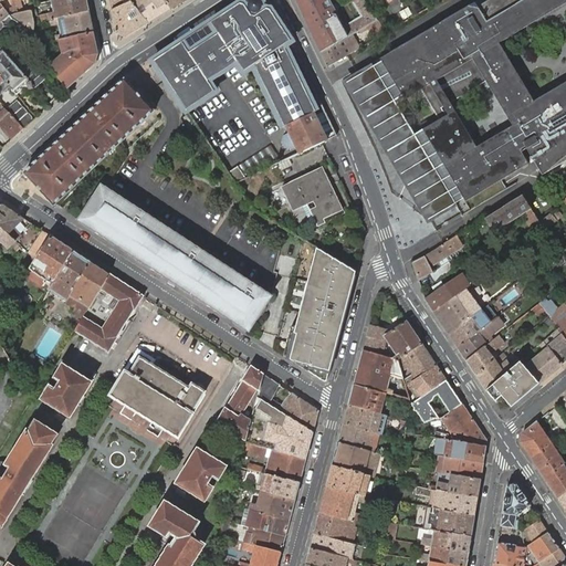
[(0,0),(0,1),(3,0),(11,0),(14,8),(6,10),(10,16),(20,13),(16,0),(0,0)]
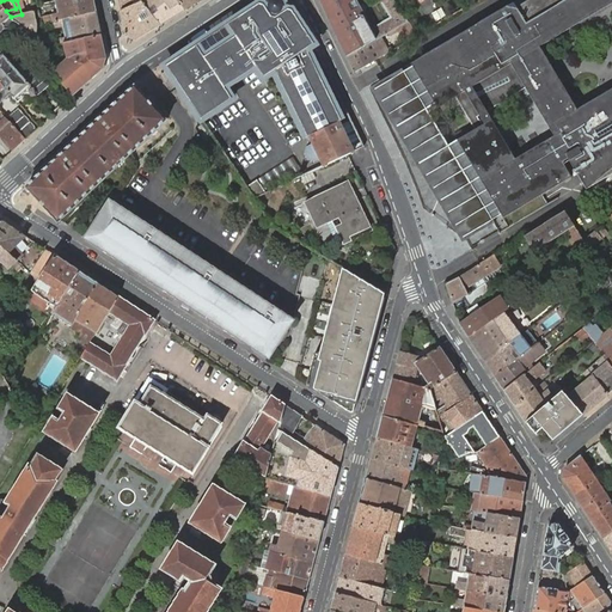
[(96,12),(93,0),(60,0),(55,1),(59,13),(53,14),(44,17),(46,23),(54,22),(72,18),(96,12)]
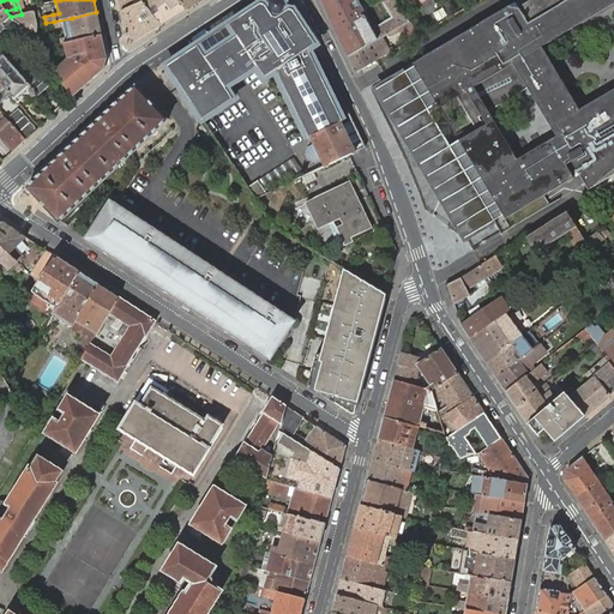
[(119,0),(121,12),(131,8),(128,0),(119,0)]
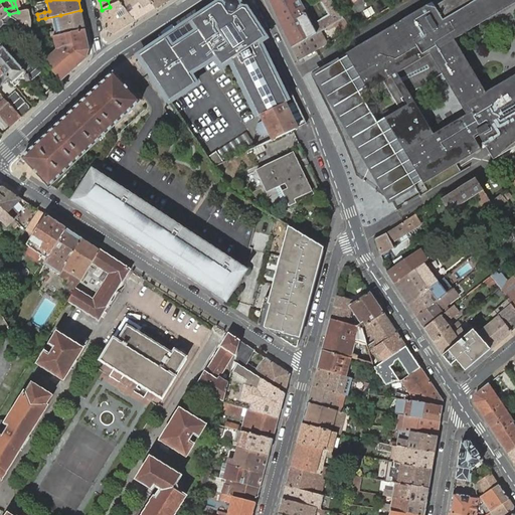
[(115,33),(135,21),(118,0),(108,0),(110,7),(102,10),(107,30),(115,33)]
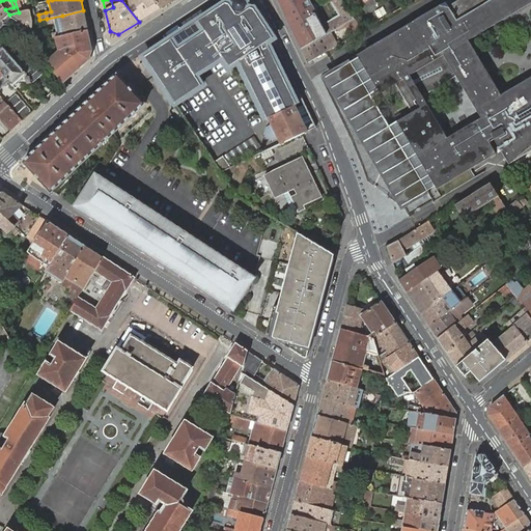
[(121,0),(139,22),(162,8),(154,0),(121,0)]
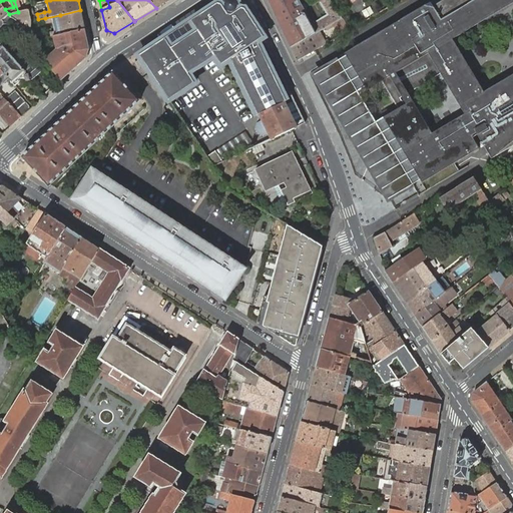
[(148,0),(156,8),(169,0),(148,0)]
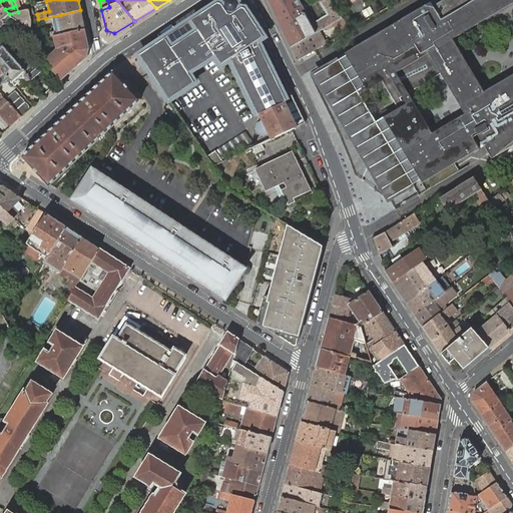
[(214,56),(221,66),(229,60),(233,58),(255,43),(259,41),(261,40),(265,37),(245,9),(241,8),(241,7),(241,6),(241,5),(241,4),(241,3),(240,2),(240,1),(239,0),(222,0),(222,1),(221,2),(221,3),(221,4),(217,3),(190,21),(191,22),(197,30),(188,36),(205,62),(214,56)]
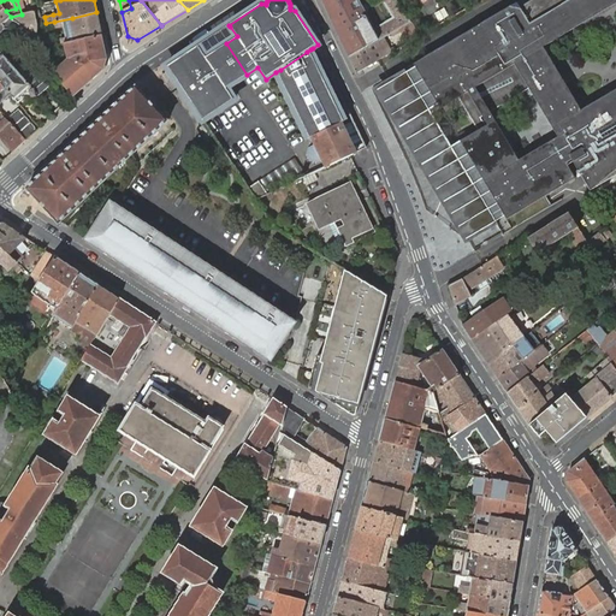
[(380,40),(384,37),(406,24),(410,22),(396,0),(385,0),(396,18),(374,31),(366,17),(357,0),(321,0),(338,33),(350,57),(380,40)]
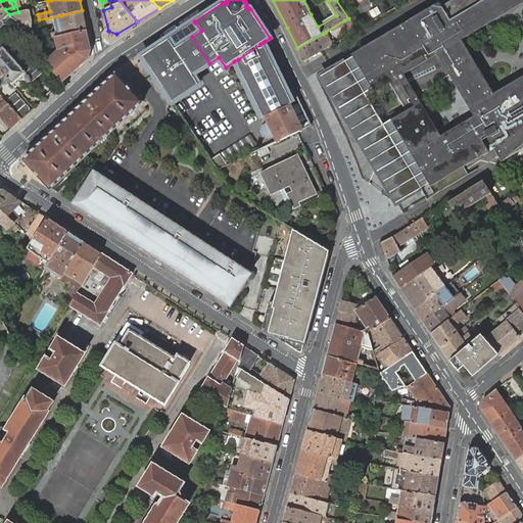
[(383,125),(396,146),(412,173),(419,168),(430,187),(435,195),(467,176),(463,168),(489,151),(481,139),(486,135),(503,161),(522,148),(522,77),(494,94),(462,40),(522,2),(522,0),(442,0),(344,59),(331,66),(325,70),(347,108),(367,97),(390,83),(407,111),(383,125)]
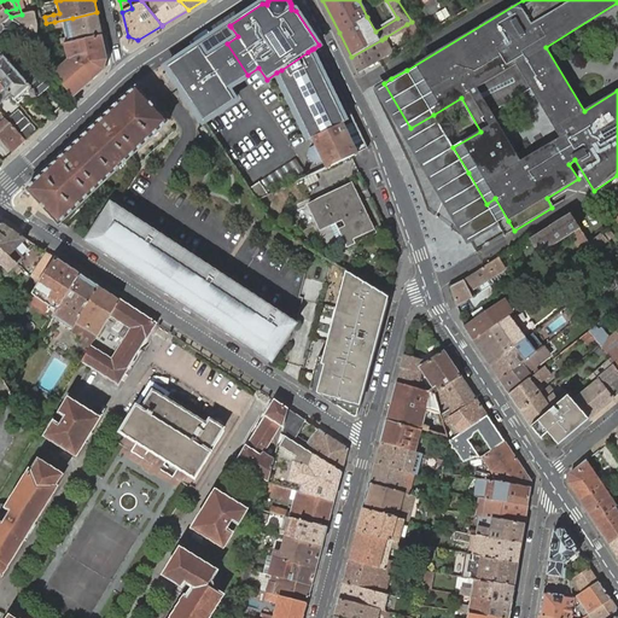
[(436,13),(442,24),(453,18),(445,7),(436,13)]
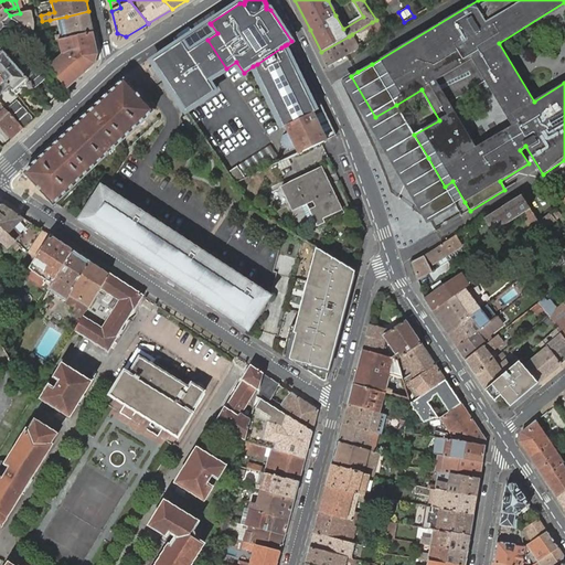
[(4,8),(0,11),(0,30),(4,27),(8,25),(14,20),(22,28),(25,39),(34,46),(35,23),(32,10),(23,12),(20,13),(10,16),(6,10),(4,8)]
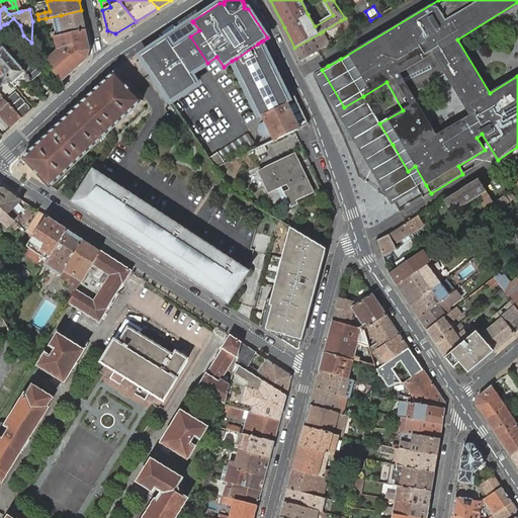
[(86,29),(81,10),(61,15),(46,18),(47,23),(55,22),(57,31),(52,32),(53,37),(54,37),(65,34),(86,29)]
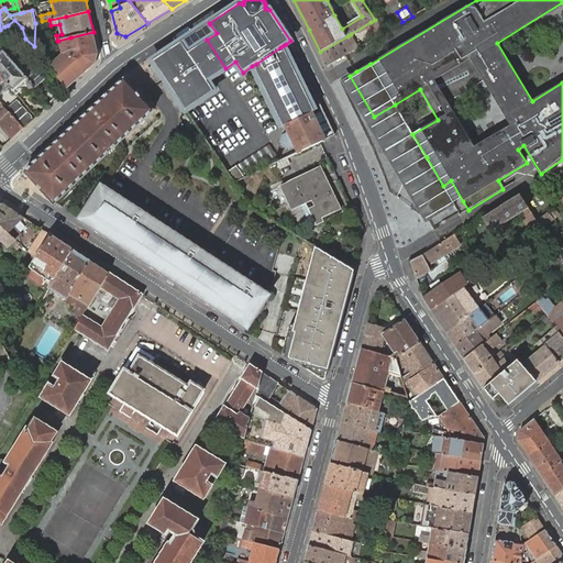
[(371,22),(378,36),(384,33),(375,20),(371,22)]
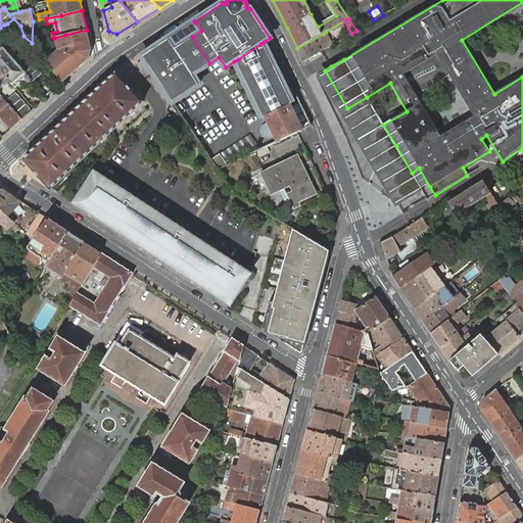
[(91,50),(87,30),(65,35),(54,38),(58,50),(46,61),(62,83),(88,59),(91,50)]
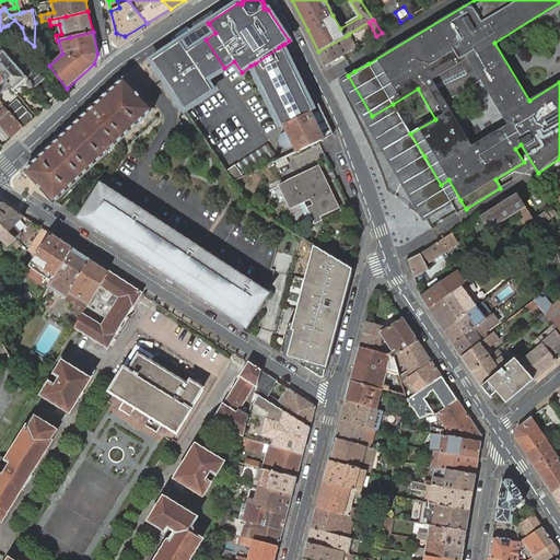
[(329,62),(333,61),(345,55),(360,46),(358,43),(354,45),(349,34),(346,36),(318,51),(325,66),(329,62)]
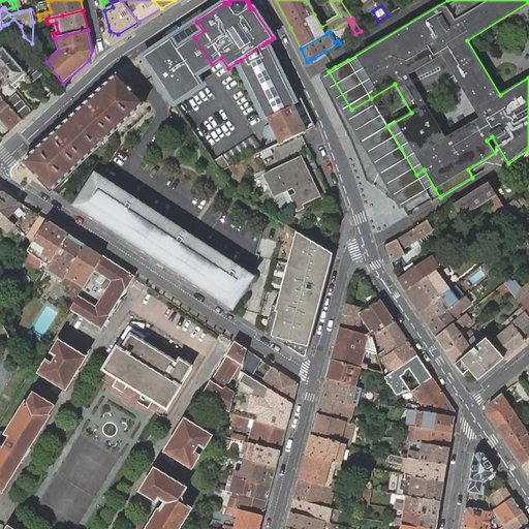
[(178,49),(172,39),(170,38),(143,57),(144,58),(175,104),(201,85),(195,75),(207,67),(212,64),(194,37),(189,40),(178,49)]
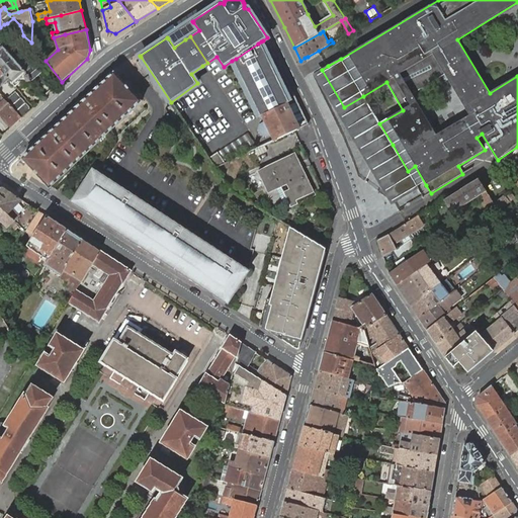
[(0,69),(5,75),(13,84),(18,79),(21,82),(24,85),(31,79),(26,73),(24,71),(20,67),(0,44),(3,41),(0,40),(0,69)]
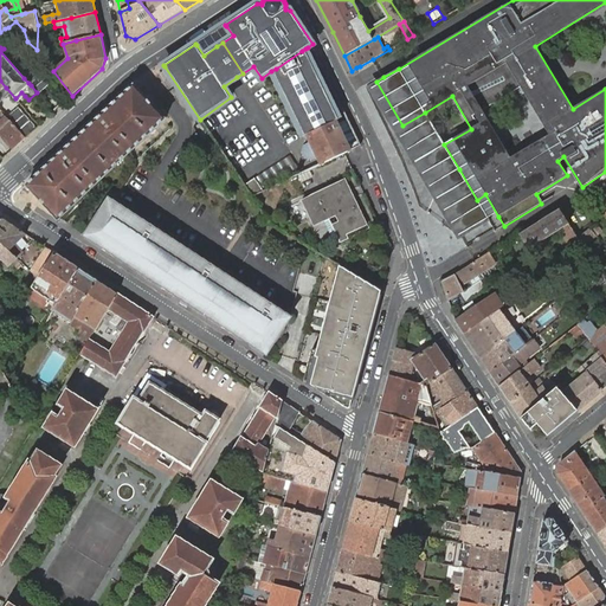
[(317,158),(321,165),(346,153),(352,150),(350,149),(360,146),(361,144),(348,118),(337,123),(336,121),(340,120),(305,49),(302,51),(276,69),(271,71),(303,137),(307,135),(310,143),(305,146),(304,144),(303,146),(304,147),(303,152),(302,152),(302,153),(303,153),(307,158),(311,160),(311,161),(313,161),(313,160),(317,158)]
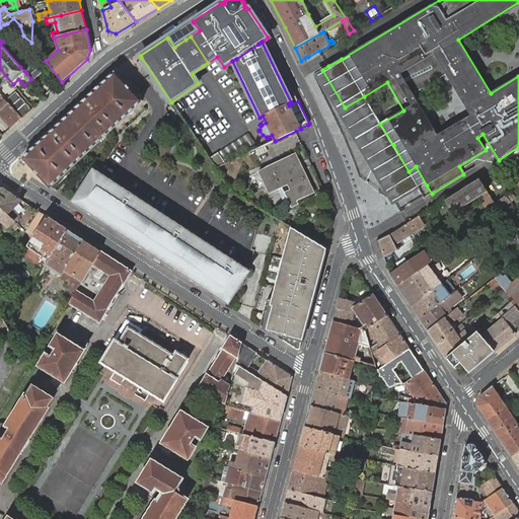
[(396,204),(420,190),(409,171),(393,145),(380,124),(364,96),(342,59),(322,70),(314,75),(375,177),(387,198),(392,206),(396,204)]
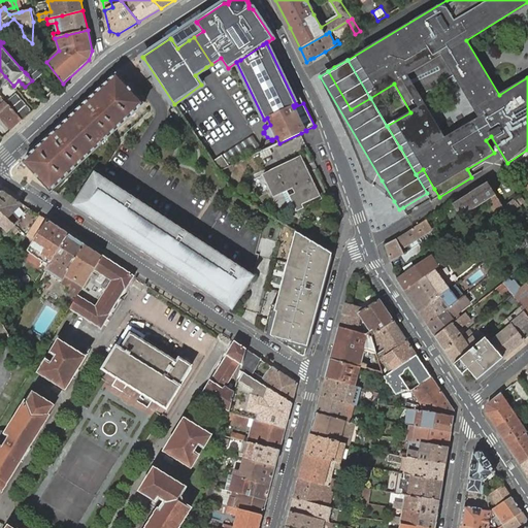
[(32,80),(33,83),(43,73),(34,62),(28,68),(25,72),(27,74),(32,80)]
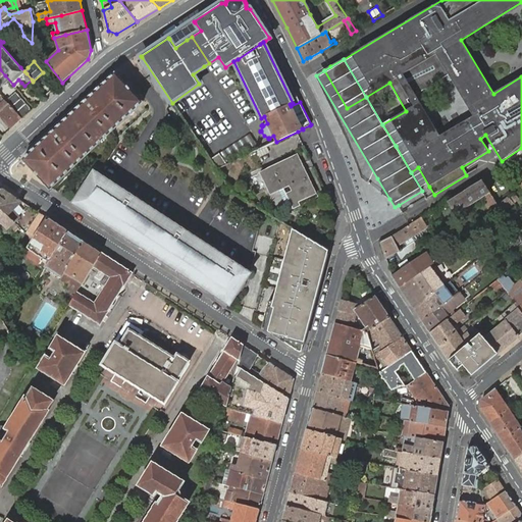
[(115,73),(23,160),(49,189),(50,190),(143,103),(118,76),(115,73)]
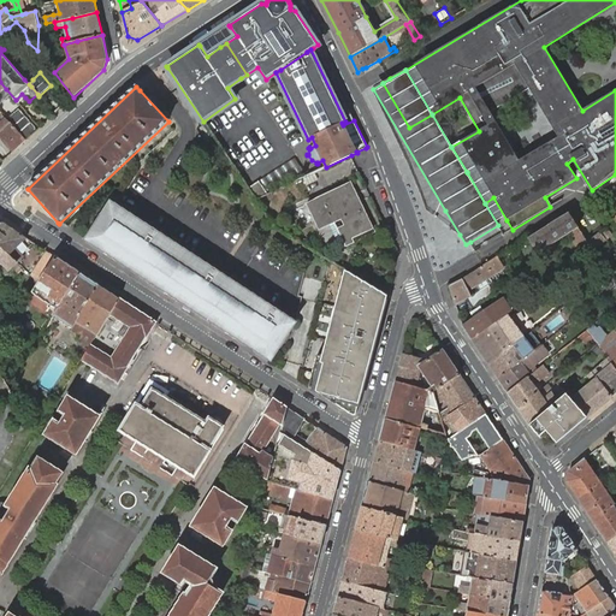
[(9,119),(27,140),(37,130),(18,110),(9,119)]
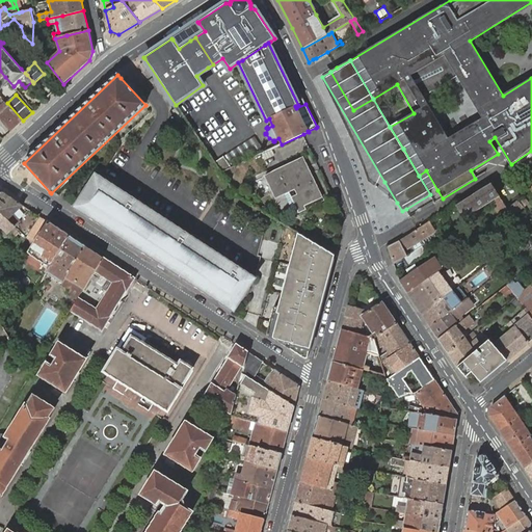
[(0,118),(10,132),(23,121),(7,103),(2,98),(0,100),(0,118)]
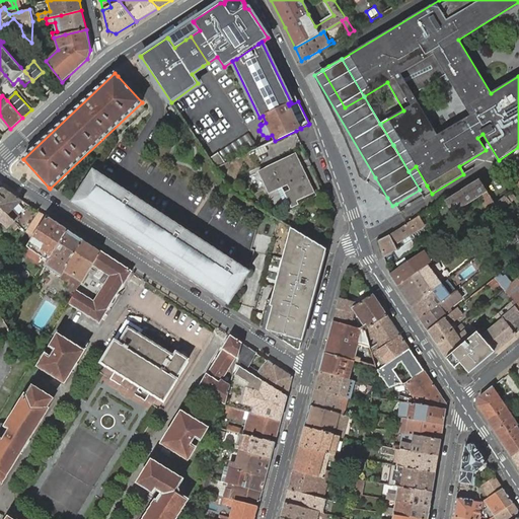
[(247,134),(220,152),(226,161),(253,142),(247,134)]
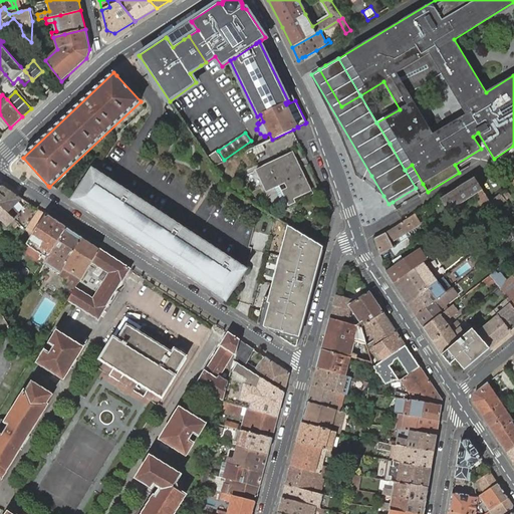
[(217,151),(208,157),(214,167),(223,161),(217,151)]
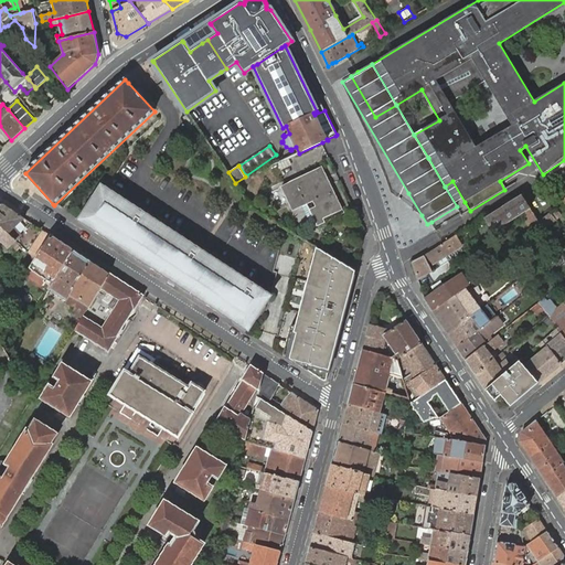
[(329,181),(322,167),(281,187),(294,210),(307,203),(315,200),(324,219),(343,210),(329,181)]
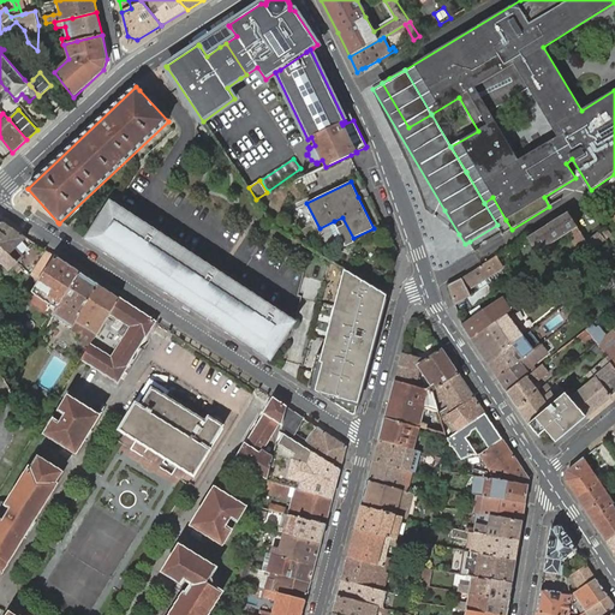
[(497,225),(506,220),(493,197),(484,203),(497,225)]
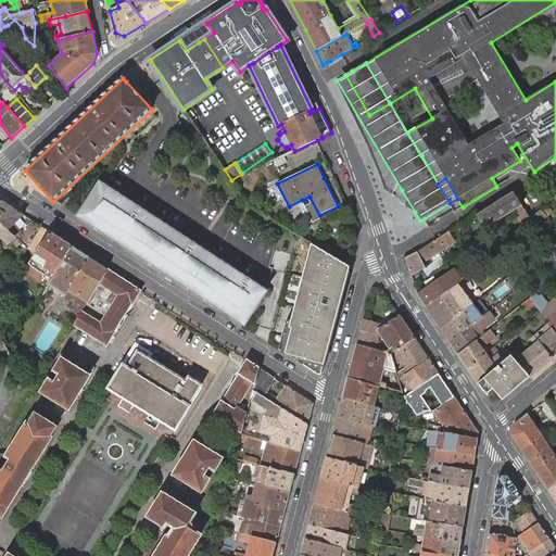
[(89,202),(80,215),(95,224),(92,227),(106,237),(109,232),(149,260),(147,263),(161,272),(163,268),(204,294),(201,299),(216,307),(218,304),(245,321),(251,313),(253,315),(262,301),(260,300),(267,289),(260,285),(200,245),(102,181),(95,193),(92,191),(86,201),(89,202)]
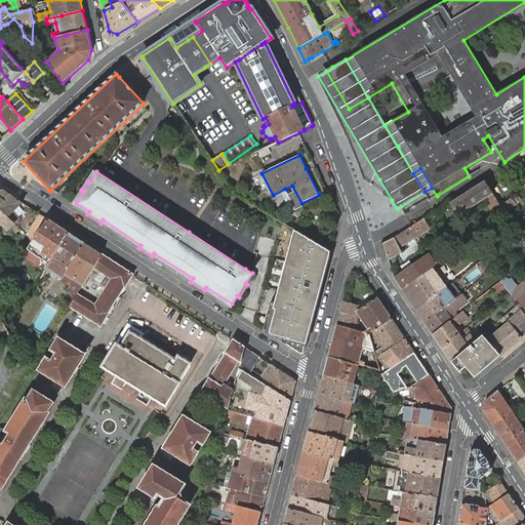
[(486,198),(492,194),(484,182),(436,211),(444,225),(486,198)]
